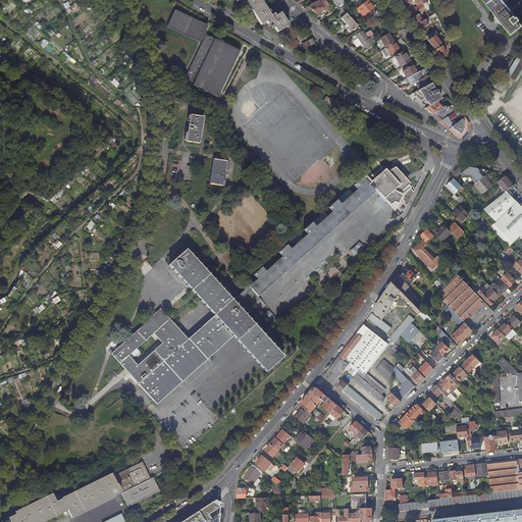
[(236,0),(237,1),(239,0),(245,0),(261,25),(266,22),(268,25),(271,23),(277,34),(289,27),(280,14),(275,17),(274,14),(271,16),(260,0),(236,0)]
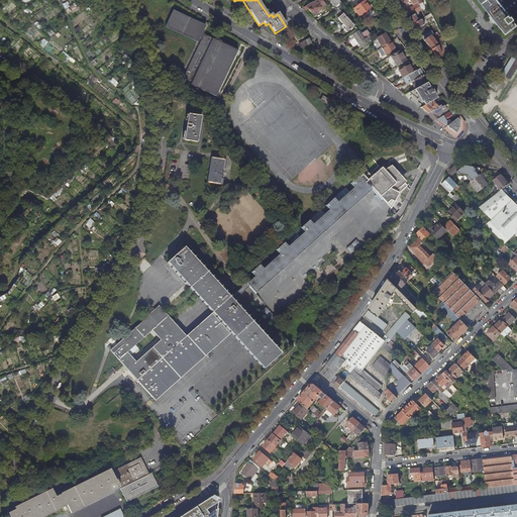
[(320,0),(318,0),(305,8),(306,9),(307,10),(308,9),(313,16),(326,6),(320,0)]
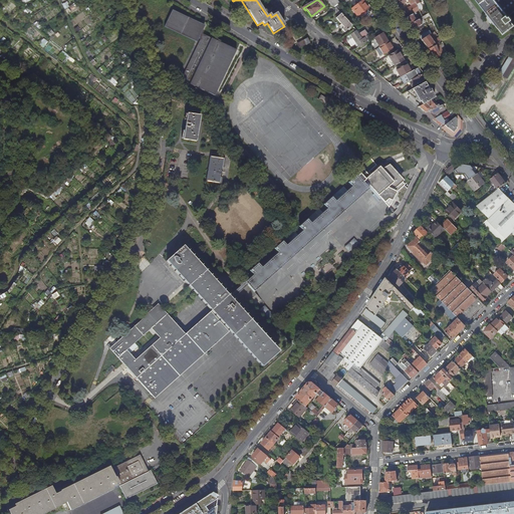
[(365,0),(363,0),(358,4),(351,9),(357,17),(370,7),(365,0)]
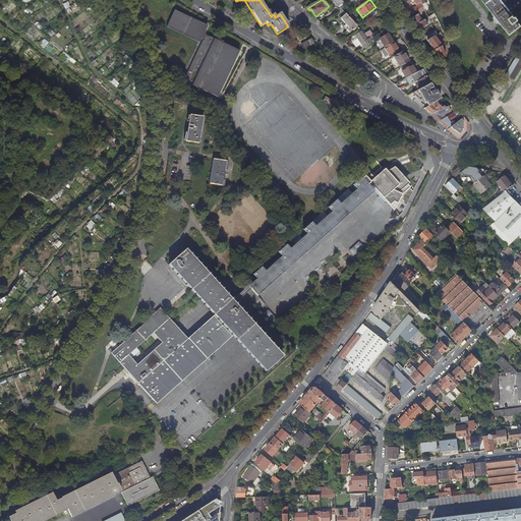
[(410,0),(400,6),(403,9),(408,7),(407,6),(412,3),(413,5),(415,4),(415,6),(419,3),(417,0),(410,0)]
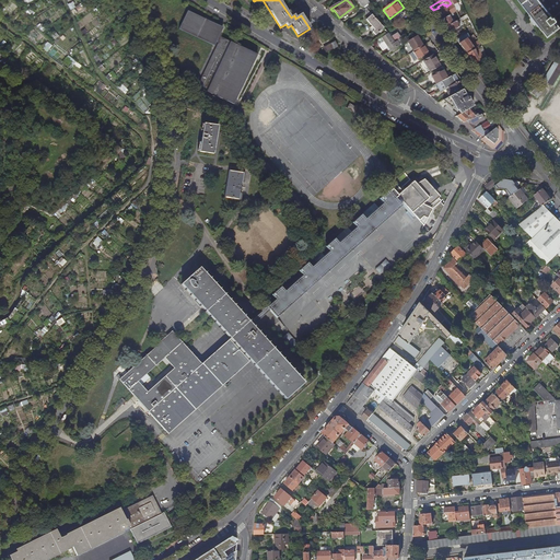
[(559,0),(518,0),(548,38),(559,28),(559,27),(553,20),(559,14),(559,0)]
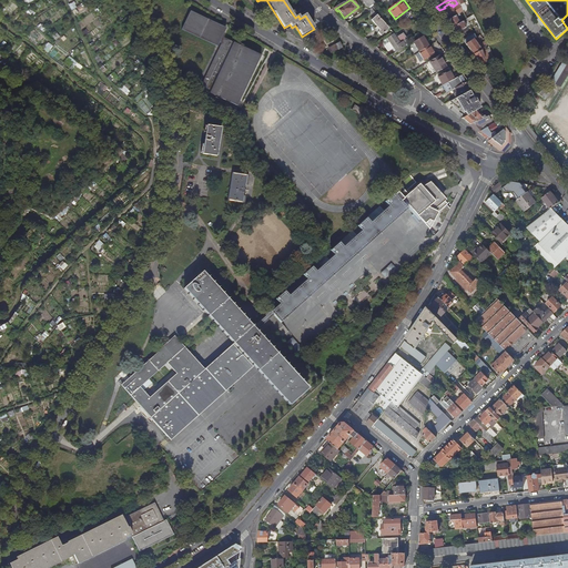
[(459,24),(463,22),(458,16),(463,12),(459,7),(457,3),(453,7),(454,8),(444,14),(443,13),(442,13),(448,21),(455,18),(459,24)]
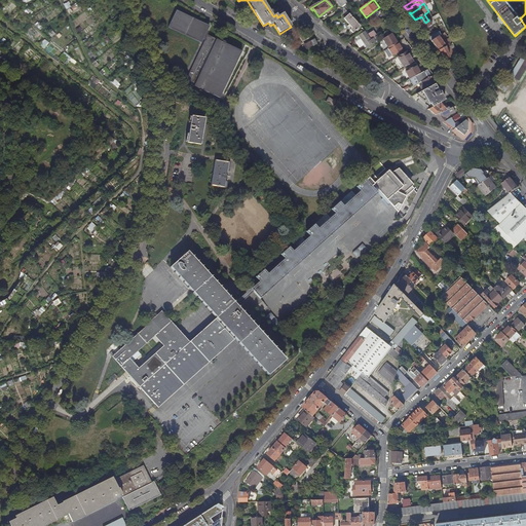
[(202,44),(210,28),(177,11),(170,28),(202,44)]
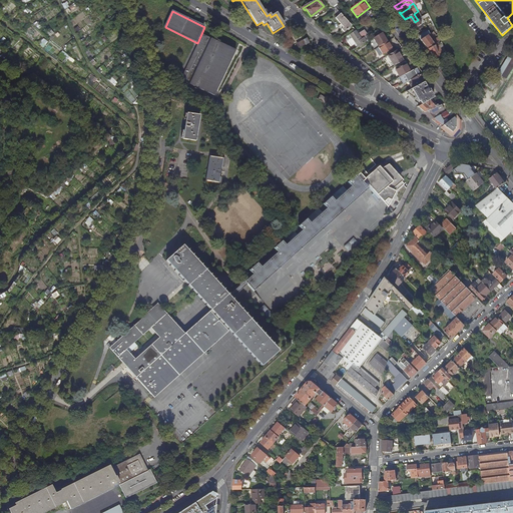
[(345,33),(352,26),(340,14),(336,19),(338,22),(341,25),(340,26),(343,29),(342,30),(345,33)]
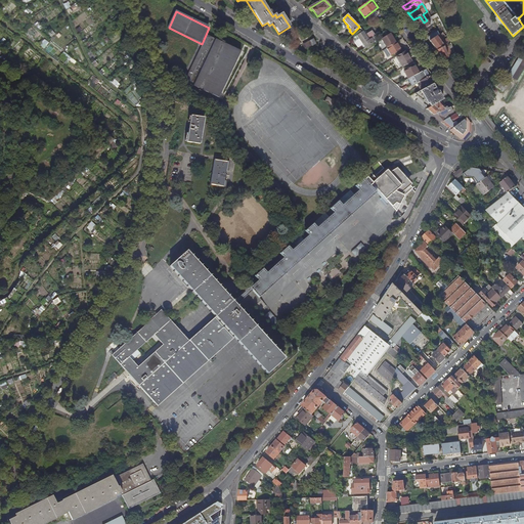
[(437,32),(431,18),(427,20),(424,23),(420,16),(413,19),(426,36),(430,34),(428,32),(426,29),(431,26),(433,29),(434,29),(435,31),(433,32),(434,34),(437,32)]
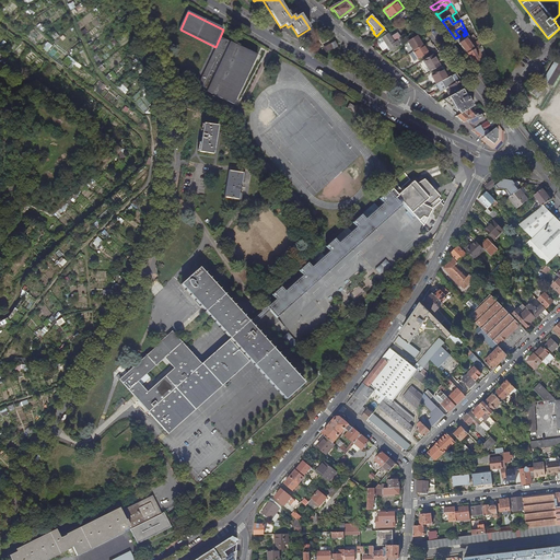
[(395,43),(397,42),(401,38),(398,33),(391,37),(395,43)]
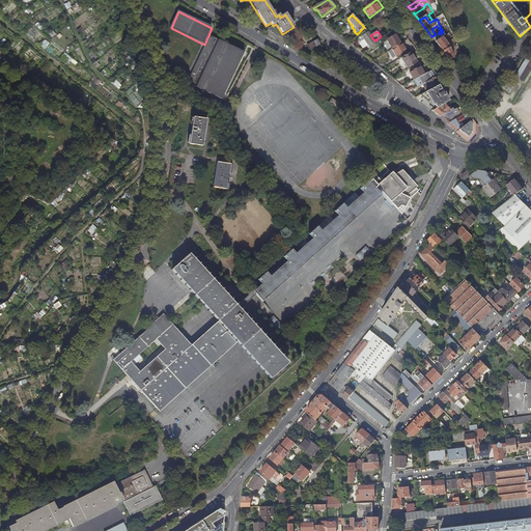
[(368,32),(361,36),(370,50),(380,44),(376,39),(374,40),(370,35),(368,32)]
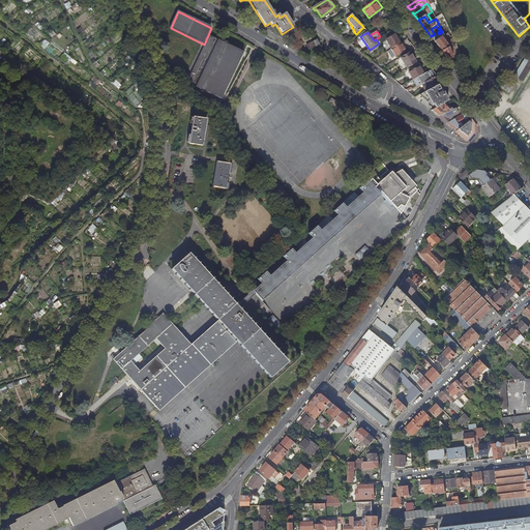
[(461,56),(460,53),(455,54),(453,49),(452,46),(450,48),(449,47),(451,46),(449,40),(445,43),(444,41),(447,38),(446,35),(444,36),(442,32),(439,34),(432,38),(449,60),(461,56)]
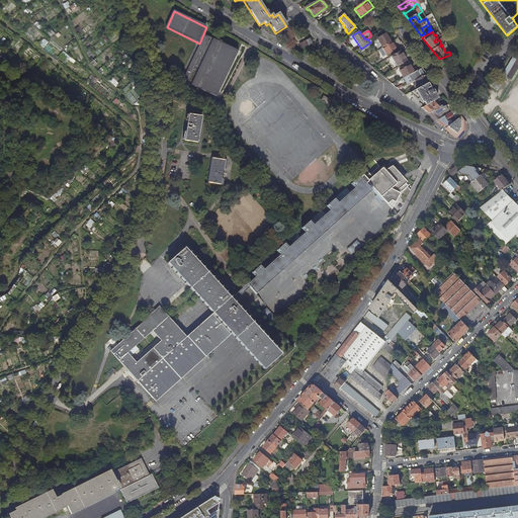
[(392,42),(385,33),(377,38),(382,48),(392,42)]
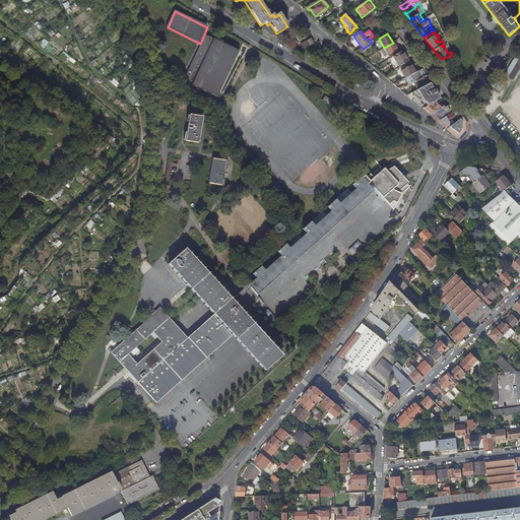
[(216,99),(239,52),(222,44),(223,43),(221,41),(220,43),(205,36),(184,82),(198,89),(198,90),(200,91),(201,90),(216,99)]
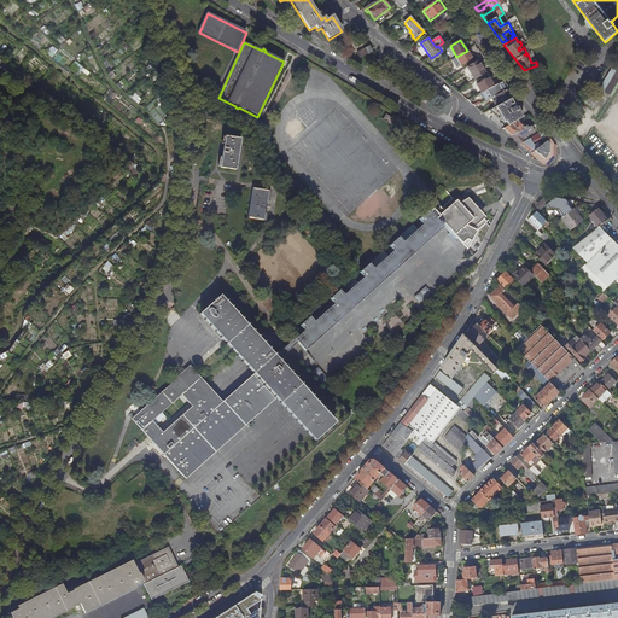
[(467,51),(456,57),(456,58),(461,66),(473,59),(467,51)]
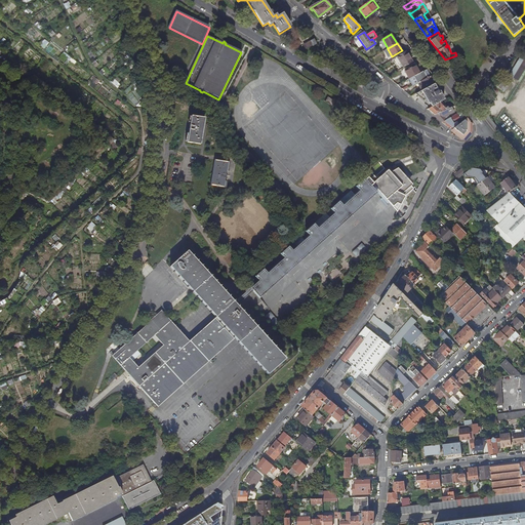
[(62,54),(75,64),(77,61),(65,51),(62,54)]
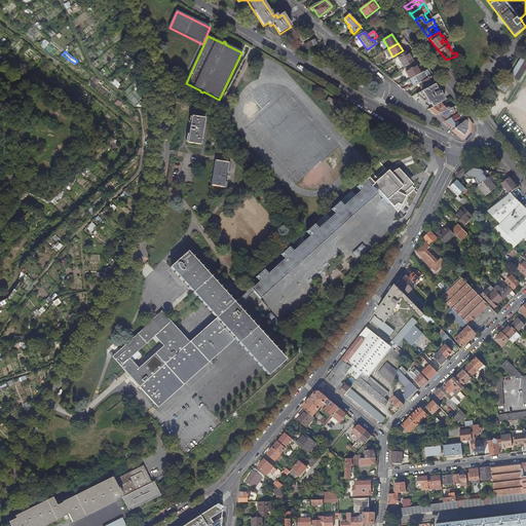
[(407,51),(398,58),(404,69),(414,63),(407,51)]
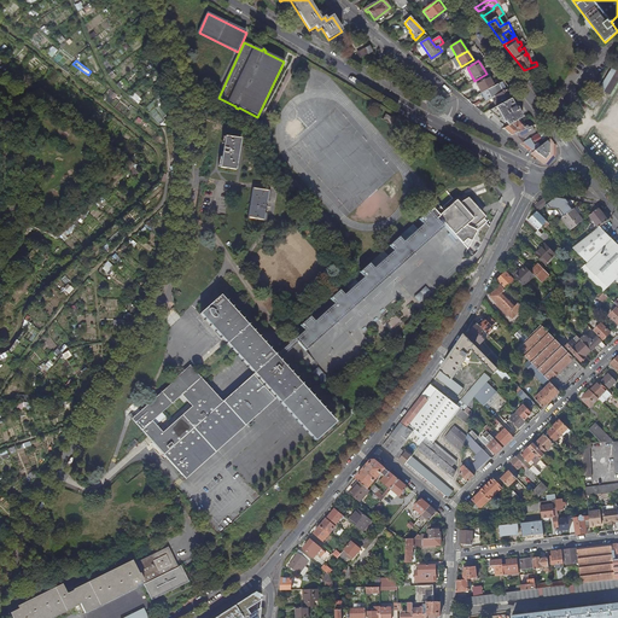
[(605,93),(617,69),(617,64),(616,63),(600,91),(605,93)]
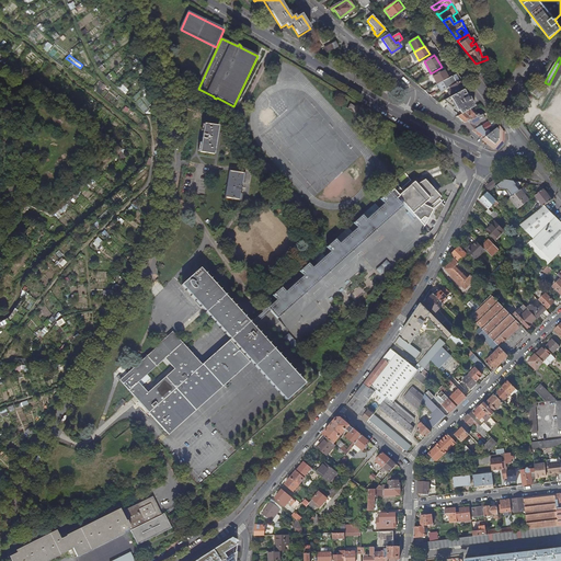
[(560,76),(560,63),(549,84),(554,88),(560,76)]
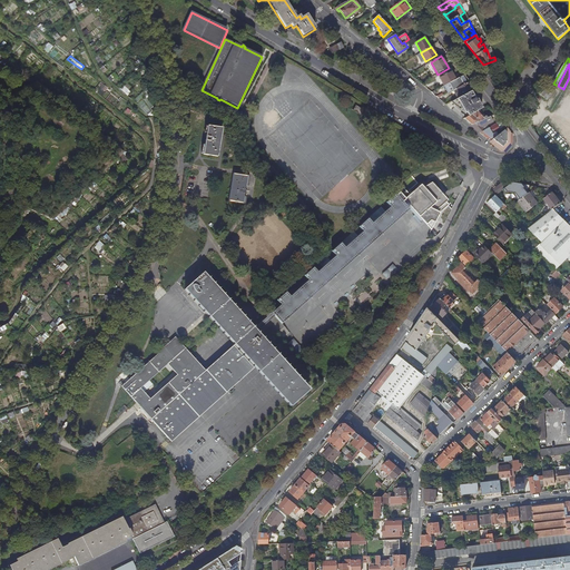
[(439,77),(444,87),(455,80),(450,71),(439,77)]
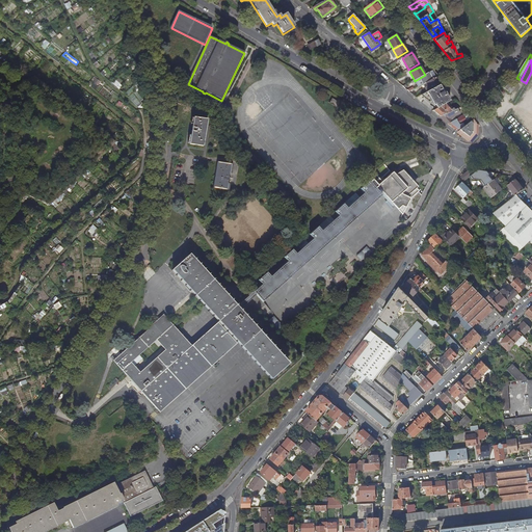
[(425,75),(415,81),(418,87),(423,85),(435,78),(439,77),(433,71),(425,75)]
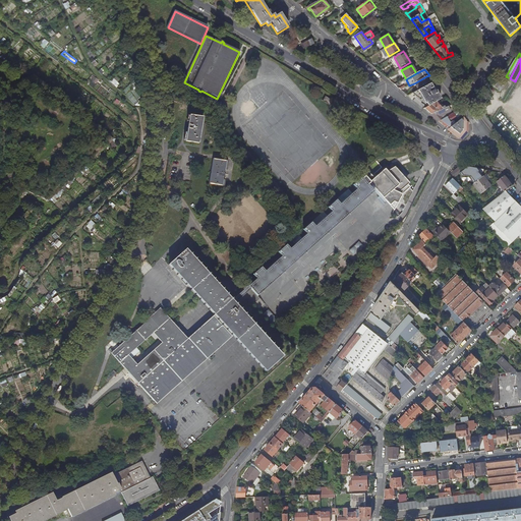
[(95,88),(100,79),(93,74),(87,82),(95,88)]
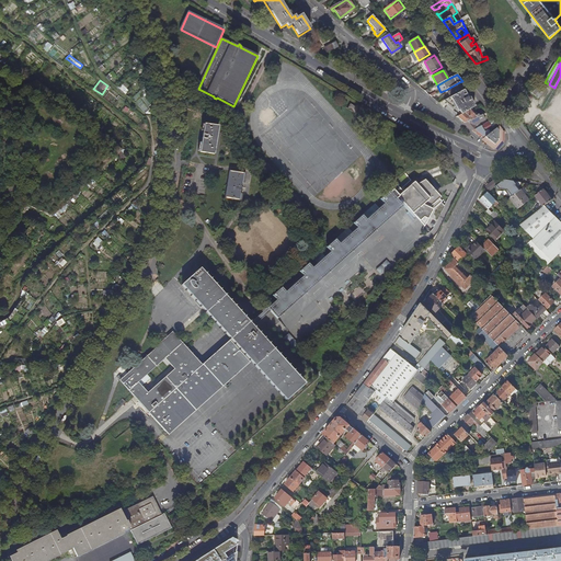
[(537,95),(545,87),(538,81),(530,91),(537,95)]
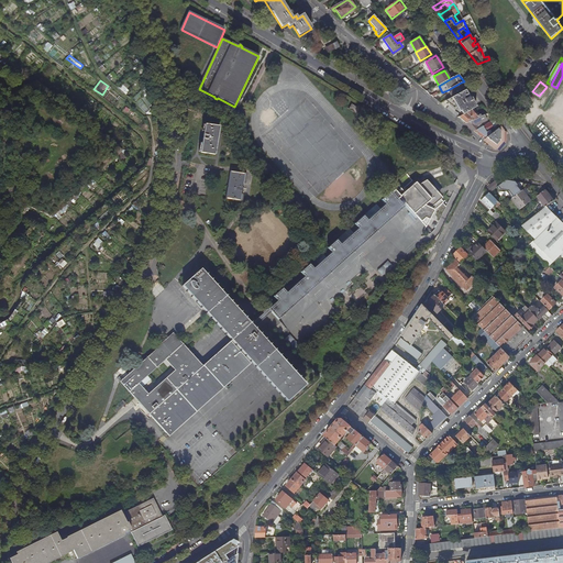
[(466,90),(461,83),(448,90),(452,98),(464,91),(466,90)]
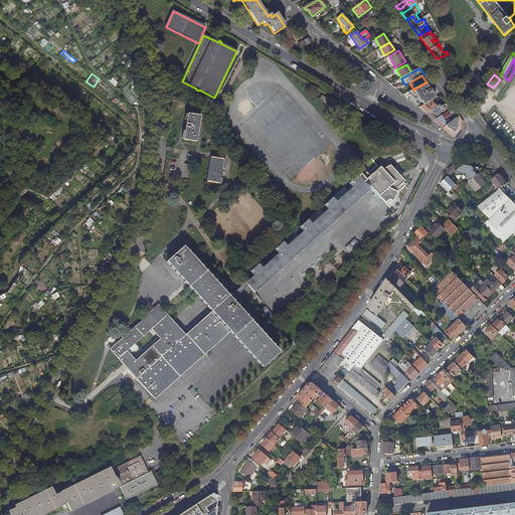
[(424,83),(413,90),(407,93),(411,97),(410,97),(416,102),(416,101),(419,104),(421,103),(423,106),(432,102),(434,100),(436,99),(435,98),(436,97),(432,91),(430,92),(424,83)]
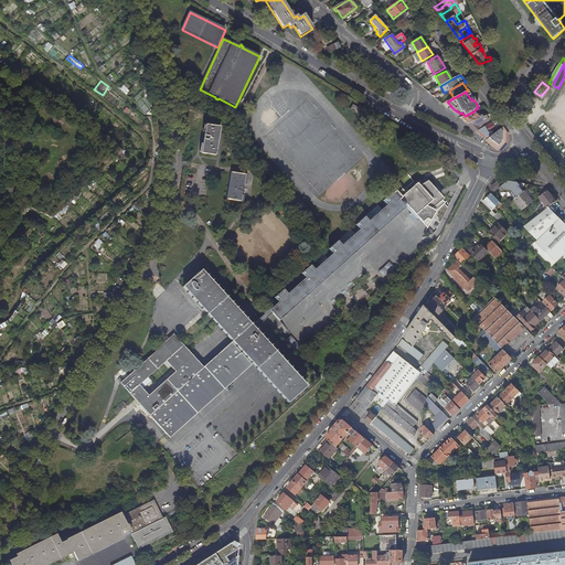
[(358,115),(361,109),(354,106),(351,110),(358,115)]
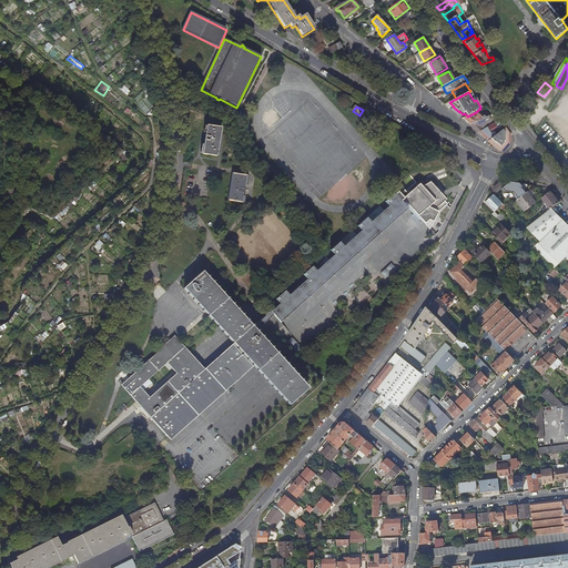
[(486,119),(478,110),(476,112),(483,120),(486,119)]
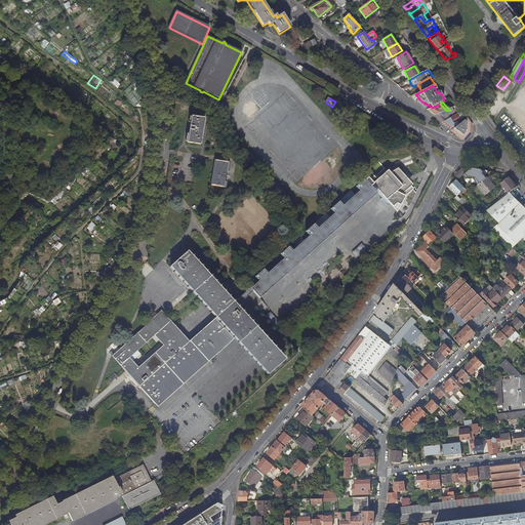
[(440,104),(432,108),(428,110),(435,116),(446,111),(440,104)]
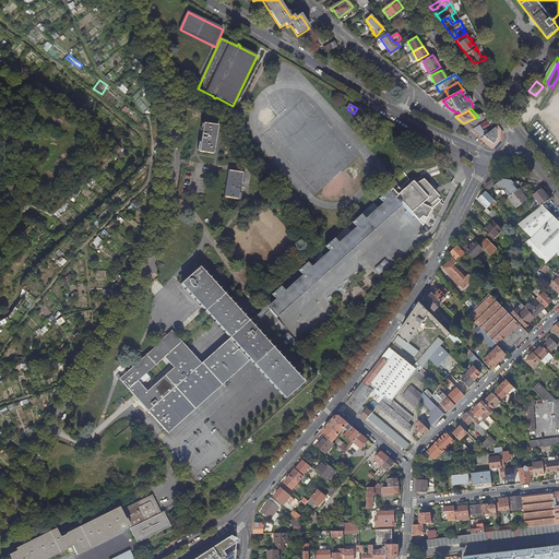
[(483,119),(480,116),(478,117),(475,118),(463,123),(462,125),(471,131),(474,129),(473,126),(485,120),(484,119),(483,119)]
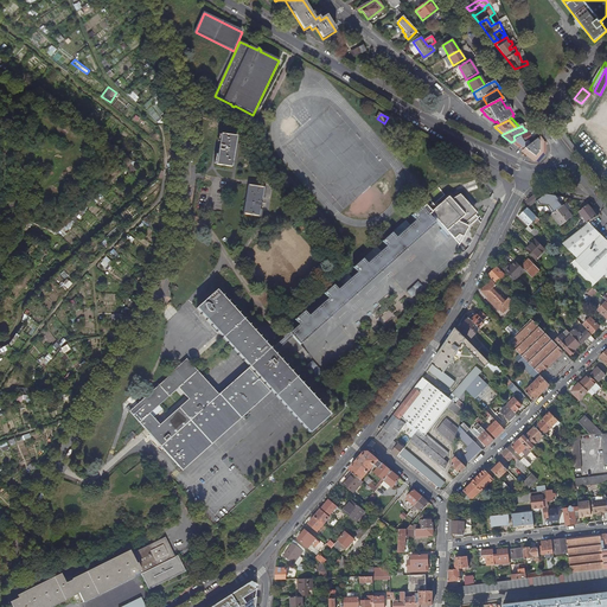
[(515,140),(511,142),(522,151),(531,144),(528,140),(532,138),(528,132),(515,140)]
